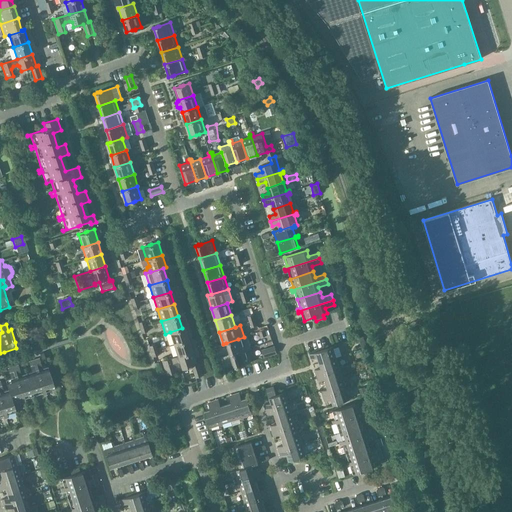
[(174,344),(189,339),(185,327),(182,328),(170,332),(174,344)]
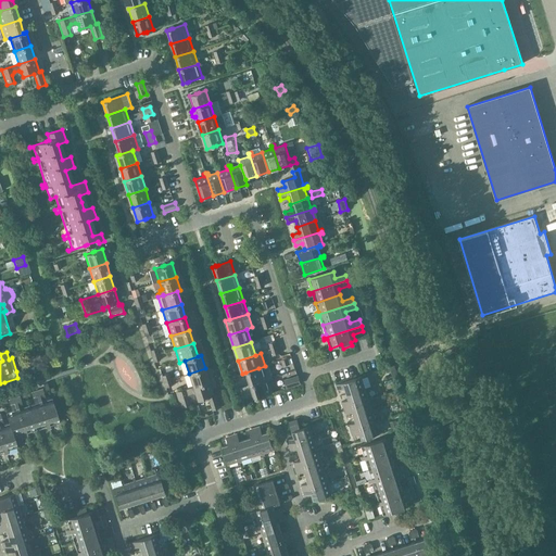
[(250,386),(268,379),(273,378),(268,365),(265,366),(258,368),(245,373),(250,386)]
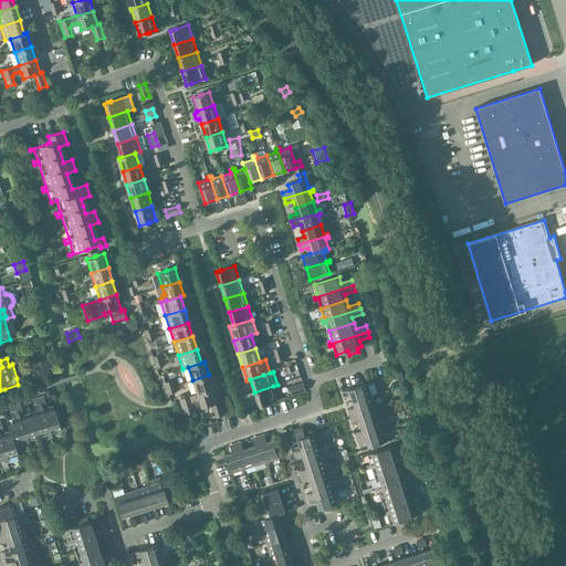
[(209,375),(192,380),(196,394),(213,388),(209,375)]
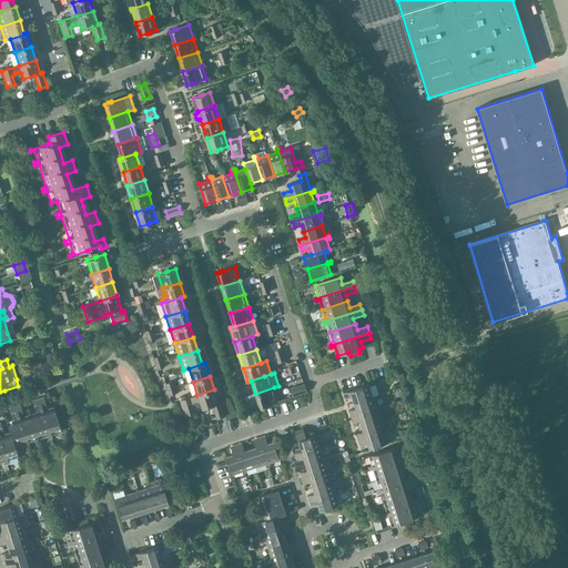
[(294,397),(306,393),(304,384),(291,388),(294,397)]
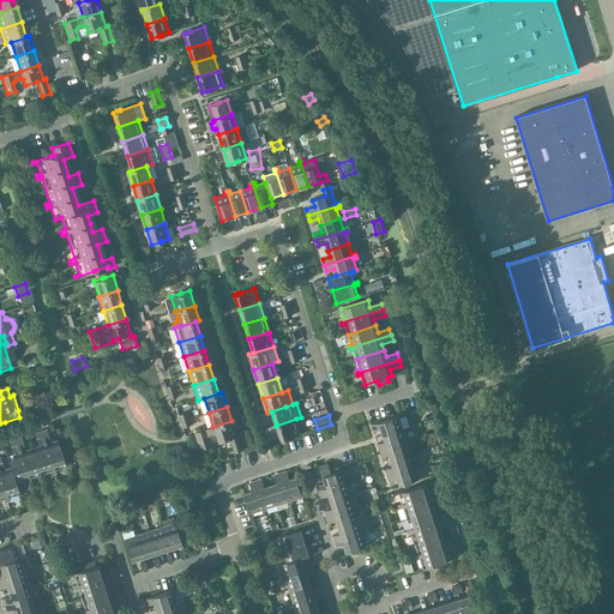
[(381,428),(384,435),(403,428),(399,419),(403,417),(403,415),(372,425),(373,431),(381,428)]
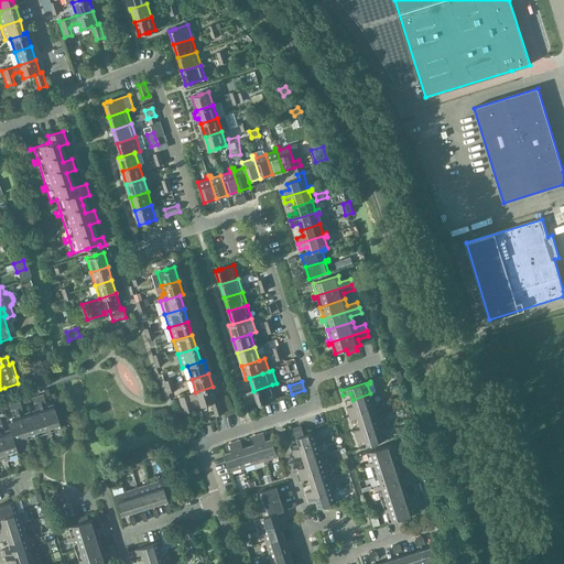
[(277,399),(272,384),(253,391),(258,404),(261,403),(261,404),(264,403),(277,399)]
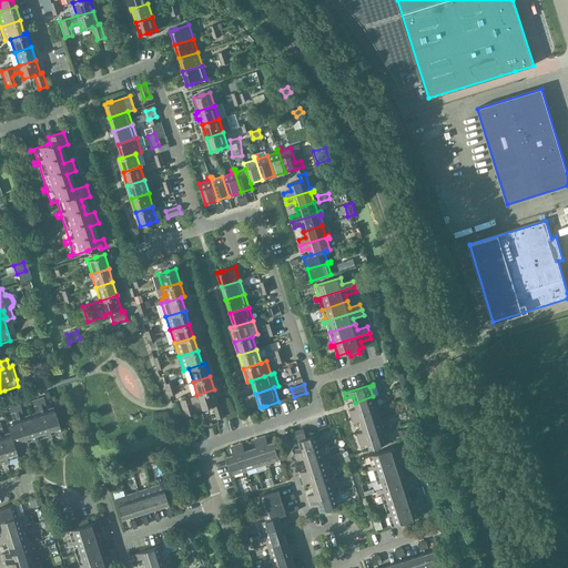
[(196,395),(180,401),(184,417),(193,414),(191,407),(192,404),(196,403),(200,404),(201,409),(212,406),(216,419),(225,416),(221,403),(219,404),(214,389),(196,395)]
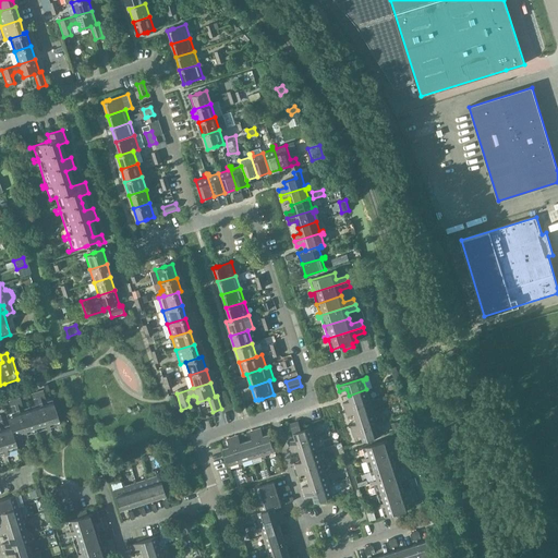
[(366,389),(349,396),(350,401),(343,403),(344,409),(373,400),(373,398),(370,399),(366,389)]
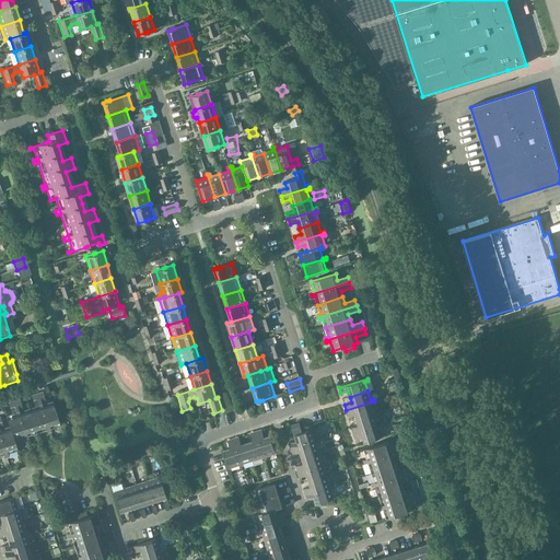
[(43,393),(37,394),(49,432),(51,432),(50,429),(60,426),(53,400),(46,403),(43,393)]
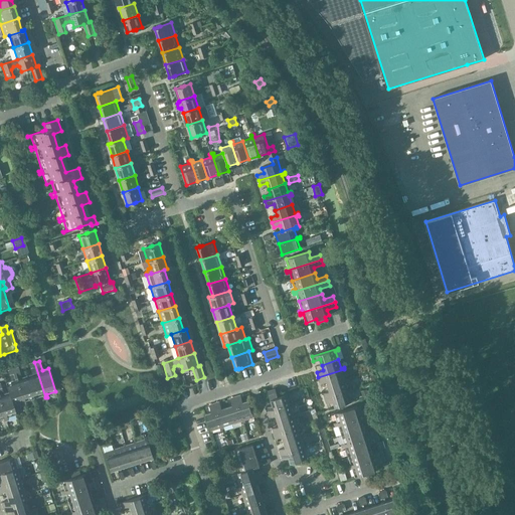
[(26,375),(34,398),(42,395),(43,398),(45,397),(34,362),(29,364),(32,373),(26,375)]
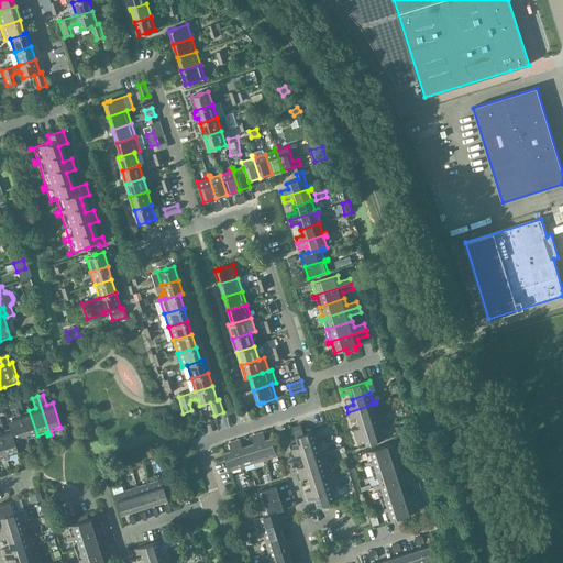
[(37,435),(29,410),(23,412),(20,401),(14,404),(26,442),(29,441),(28,439),(37,435)]
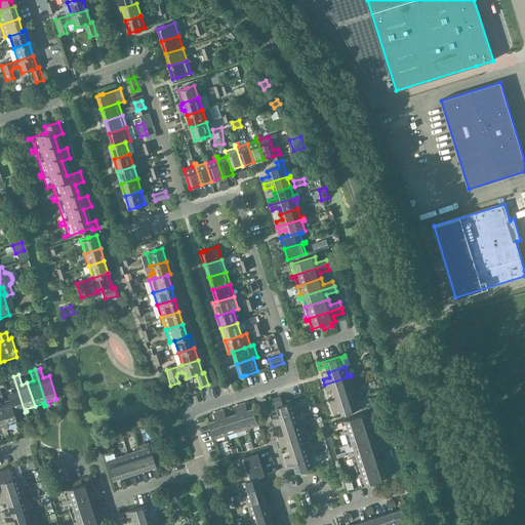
[(8,399),(13,413),(22,410),(23,413),(25,412),(13,376),(8,378),(11,388),(5,390),(8,399)]
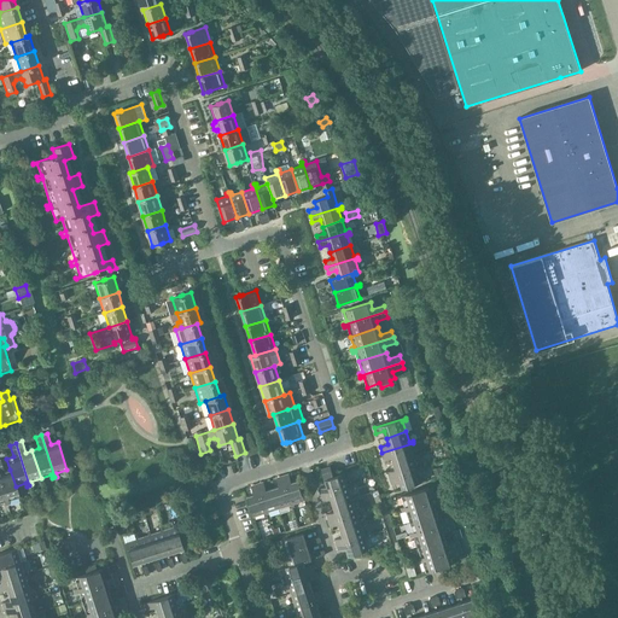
[(413,443),(382,453),(384,459),(392,456),(394,464),(414,456),(410,447),(414,445),(413,443)]
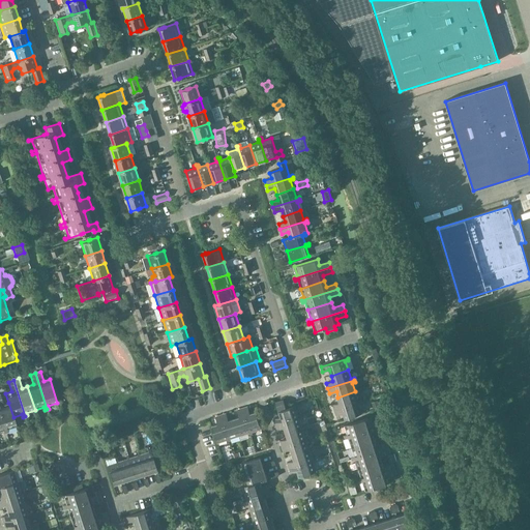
[(358,401),(355,391),(337,398),(340,403),(333,405),(334,410),(361,402),(361,400),(358,401)]
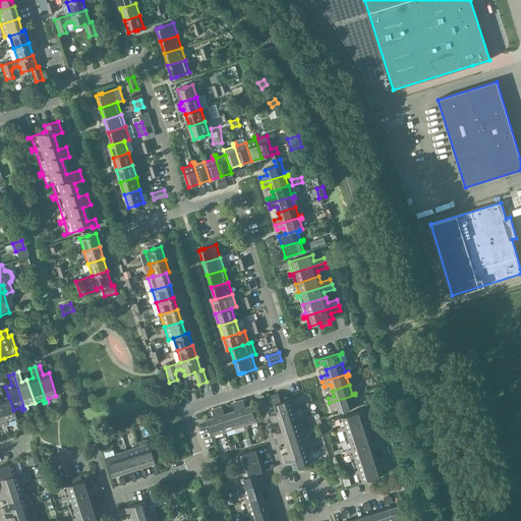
[(13,410),(8,396),(3,398),(0,389),(0,388),(0,405),(6,425),(8,425),(7,422),(16,419),(13,410)]
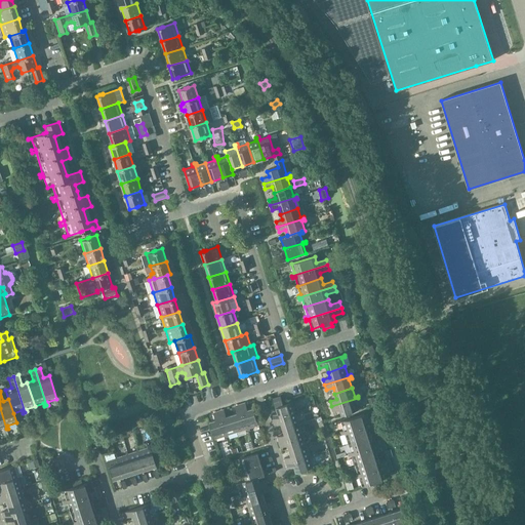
[(281,397),(273,399),(276,407),(283,405),(281,397)]
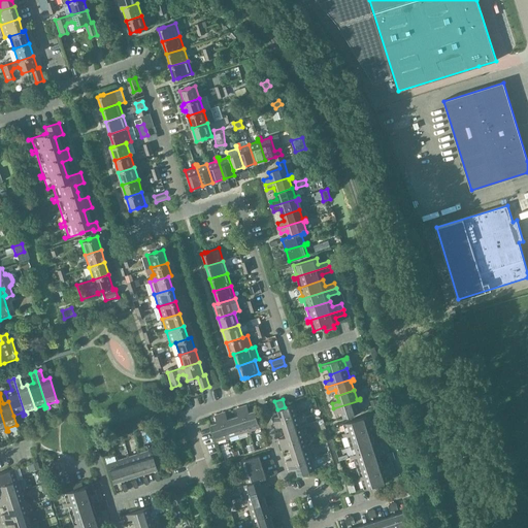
[(360,400),(333,408),(335,414),(341,411),(343,418),(361,413),(358,403),(361,402),(360,400)]
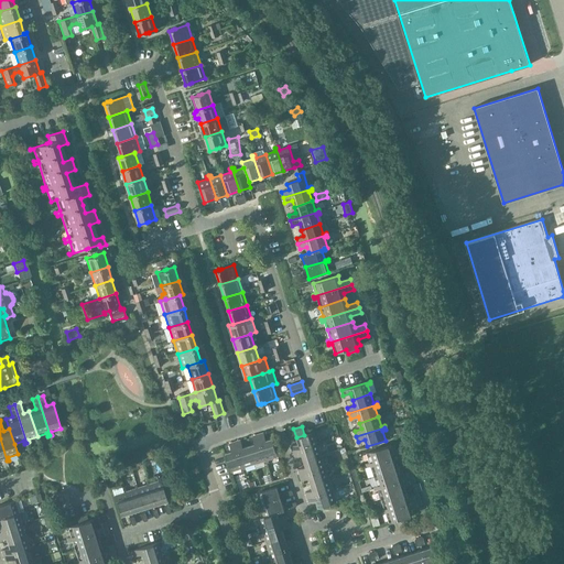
[(322,443),(321,441),(318,442),(315,432),(304,435),(296,437),(299,444),(291,446),(293,452),(322,443)]
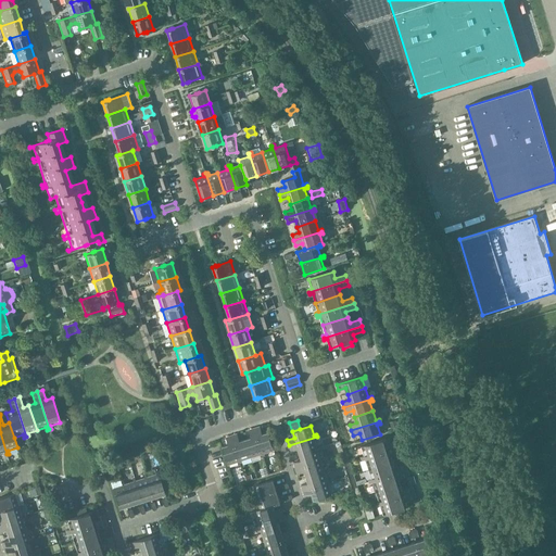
[(261,427),(254,429),(264,457),(265,456),(265,453),(275,450),(268,432),(263,434),(261,427)]
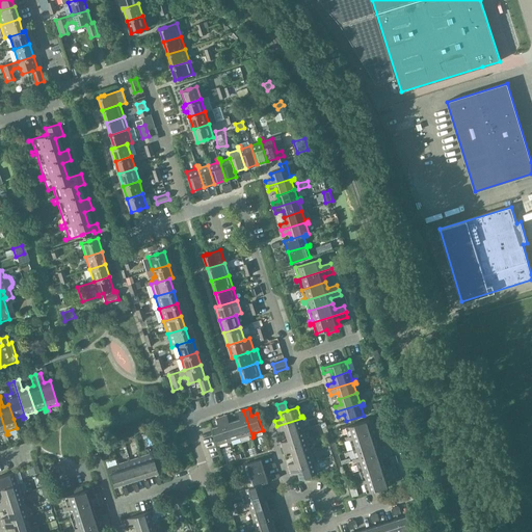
[(241,441),(247,439),(253,437),(243,410),(238,411),(240,419),(235,421),(240,437),(241,441)]
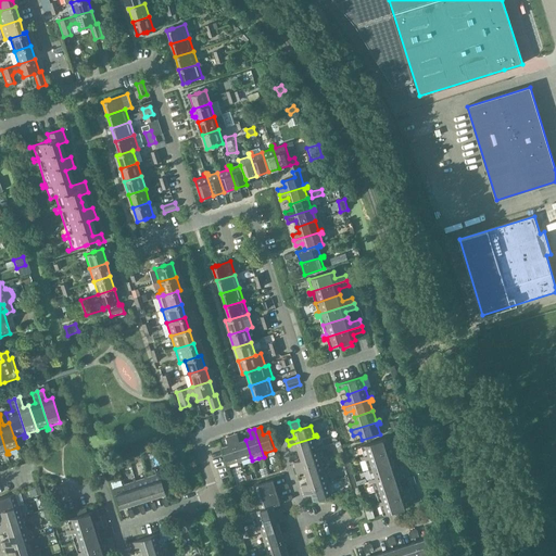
[(242,460),(251,457),(245,440),(240,441),(238,434),(231,436),(241,464),(243,464),(242,460)]
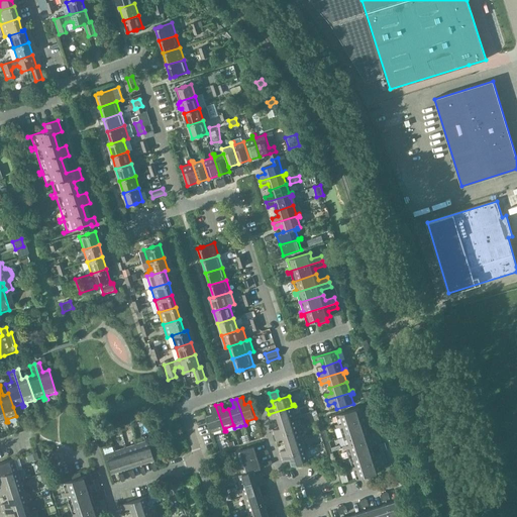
[(224,431),(215,405),(210,407),(212,414),(207,415),(212,432),(221,429),(222,432),(224,431)]
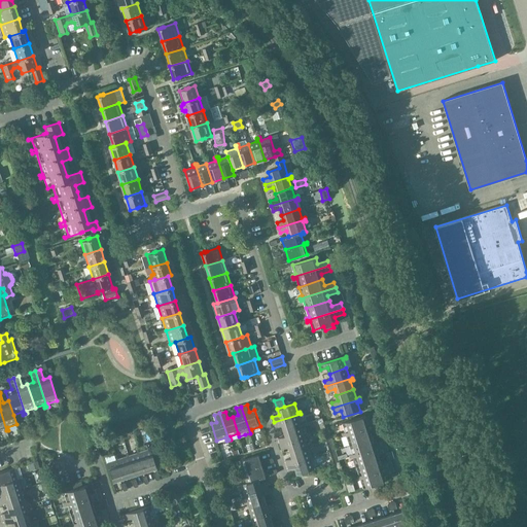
[(274,422),(276,427),(282,425),(284,430),(301,425),(299,416),(301,415),(301,414),(274,422)]
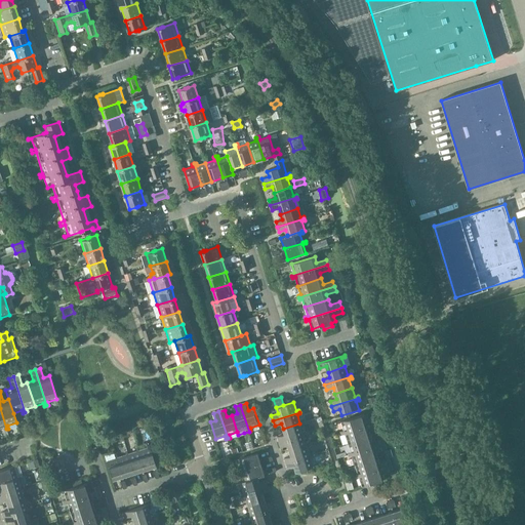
[(345,431),(341,432),(341,433),(377,421),(376,416),(366,419),(364,414),(341,421),(345,431)]
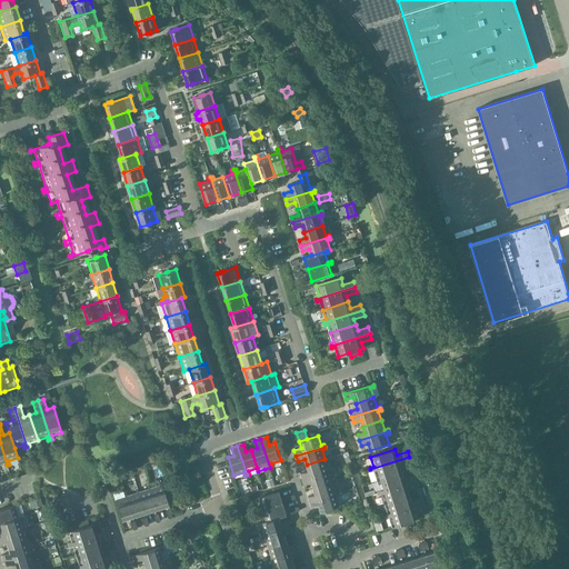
[(375,470),(377,480),(402,472),(401,467),(411,462),(409,457),(370,469),(371,471),(375,470)]
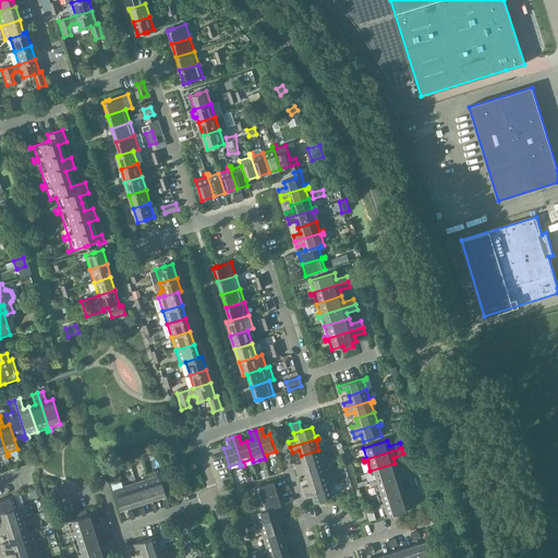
[(318,450),(301,456),(303,462),(295,464),(298,470),(326,461),(325,459),(322,460),(318,450)]
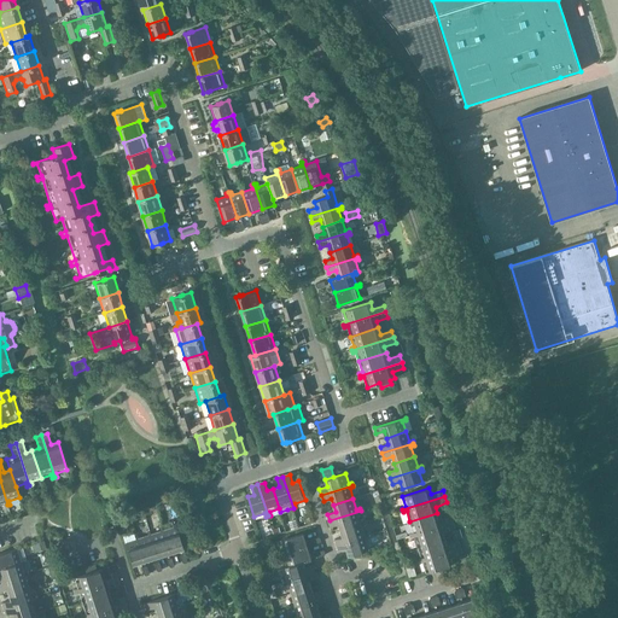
[(330,520),(331,526),(339,524),(342,530),(361,524),(357,513),(361,512),(361,511),(330,520)]
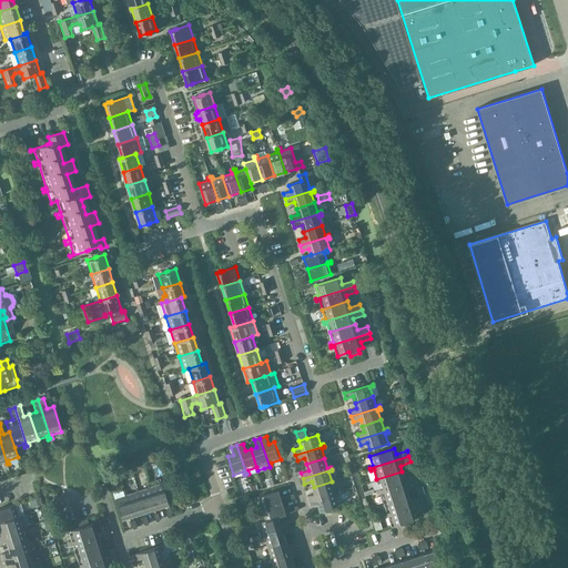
[(377,492),(406,483),(416,479),(414,474),(404,477),(402,472),(376,479),(379,489),(376,490),(377,492)]
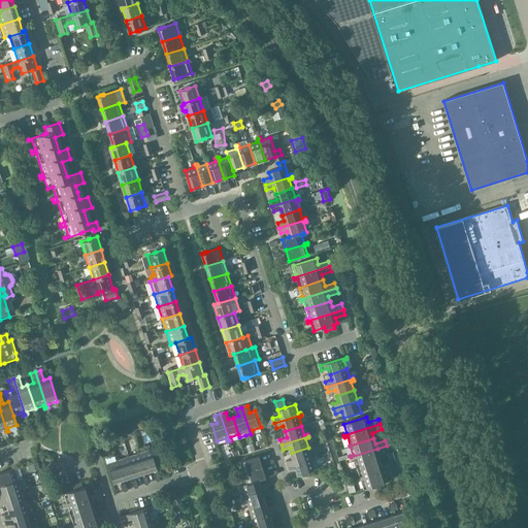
[(377,449),(351,457),(352,459),(354,458),(357,467),(381,460),(378,454),(389,451),(387,446),(377,449)]
